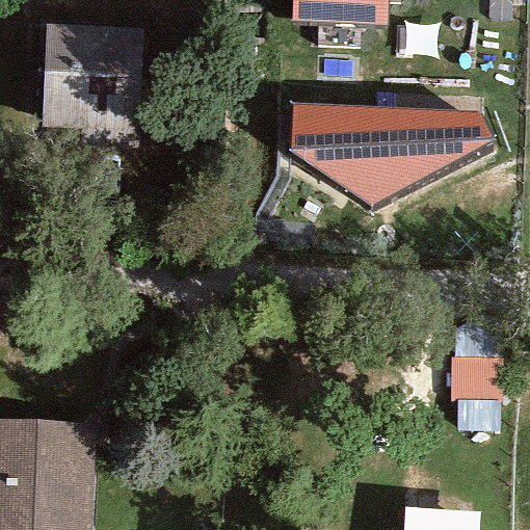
[(292,0),(292,19),(386,23),(386,0),(292,0)]
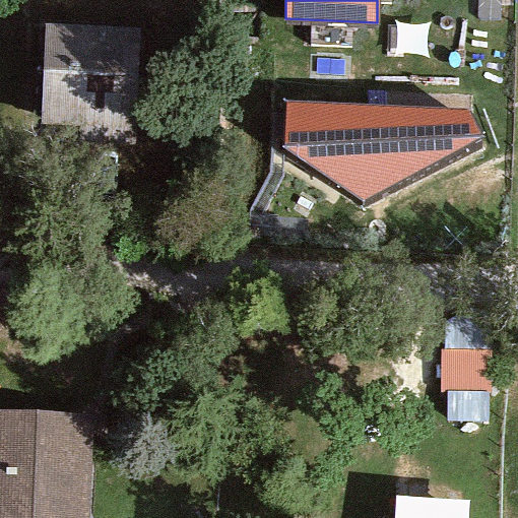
[(139,25),(45,22),(42,122),(79,124),(78,141),(135,143),(139,25)]
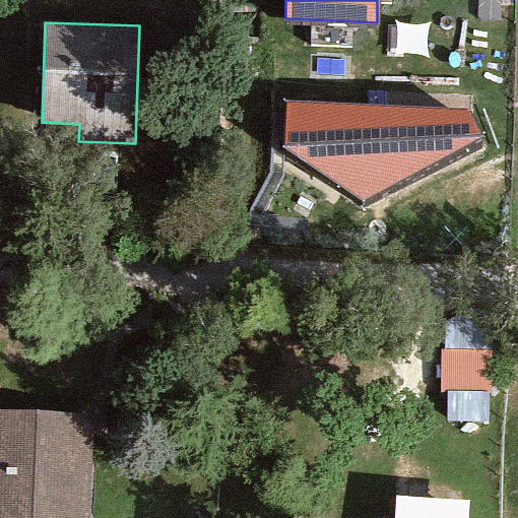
[(465,109),(286,101),(282,149),(366,200),(480,136),(465,109)]
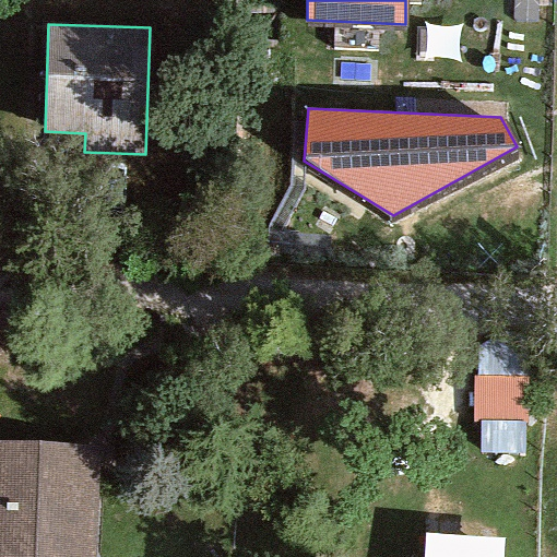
[(529,346),(475,345),(474,424),(528,425),(529,346)]
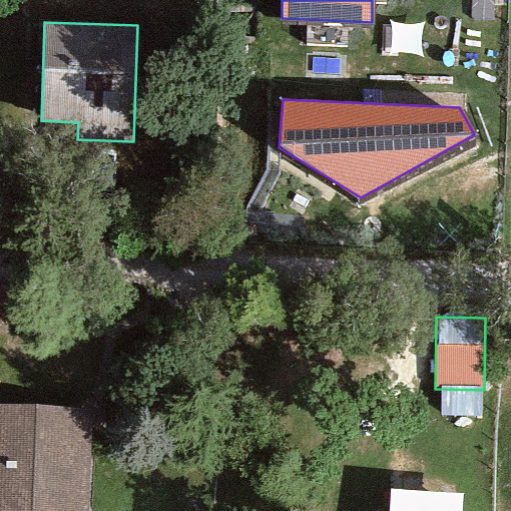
[(88,510),(92,407),(0,403),(0,510),(88,510)]
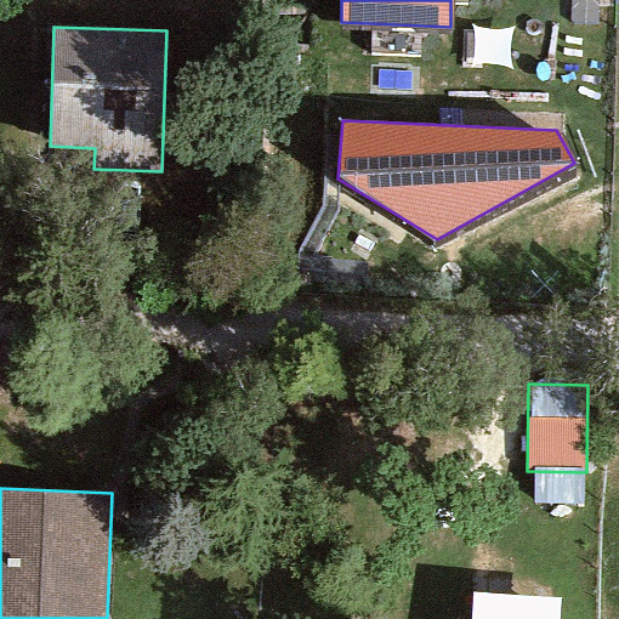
[(557,618),(558,596),(471,591),(470,618),(557,618)]
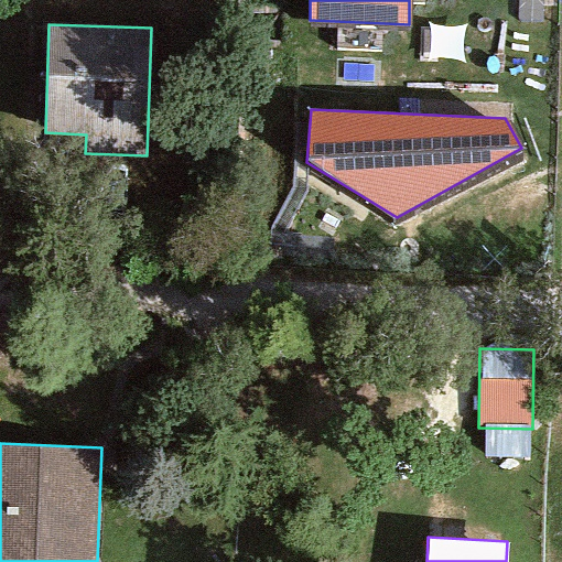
All buildings are outlined.
